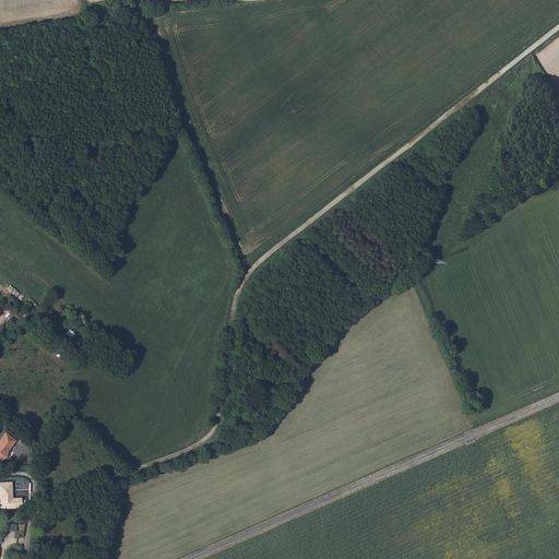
[(13,313),(1,305),(0,306),(0,326),(6,320),(7,321),(10,317),(11,318),(13,313)]
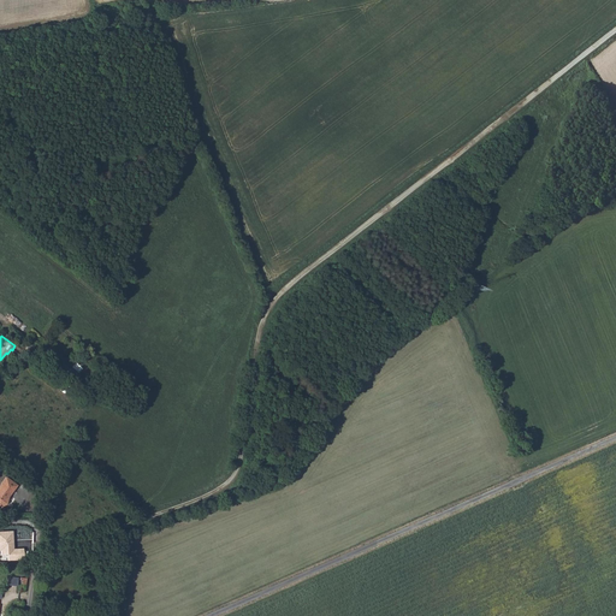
[(46,349),(42,354),(53,365),(58,359),(46,349)]
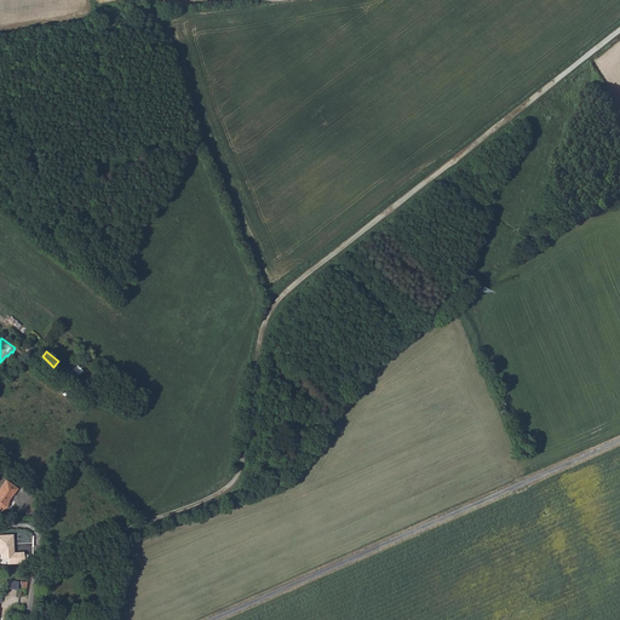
[(73,368),(80,374),(84,371),(78,365),(73,368)]
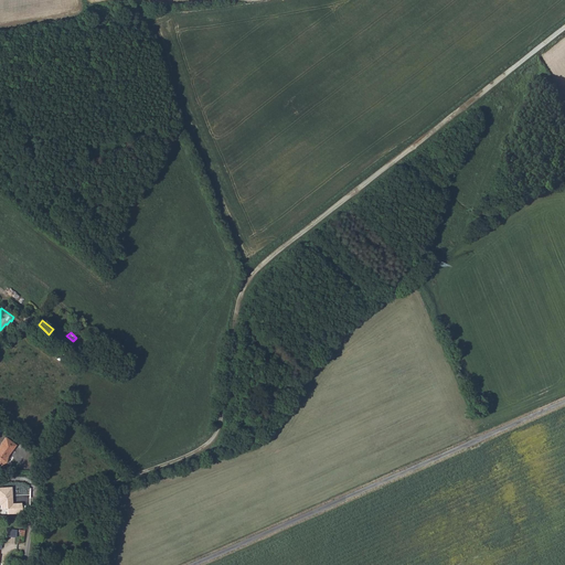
[(76,347),(64,337),(60,343),(72,353),(76,347)]
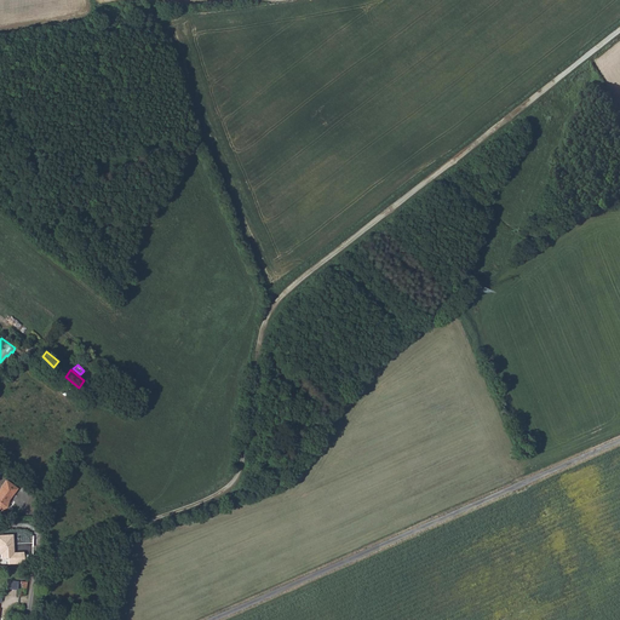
[(13,484),(5,478),(0,483),(0,505),(4,503),(6,495),(13,484)]
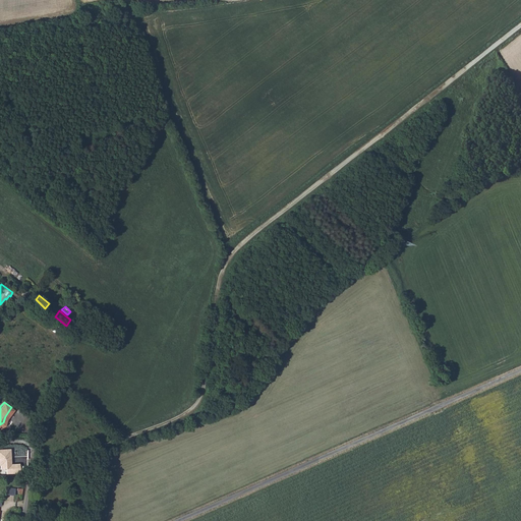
[(10,449),(0,449),(0,465),(1,465),(1,468),(7,468),(7,474),(19,473),(19,464),(11,464),(10,449)]
